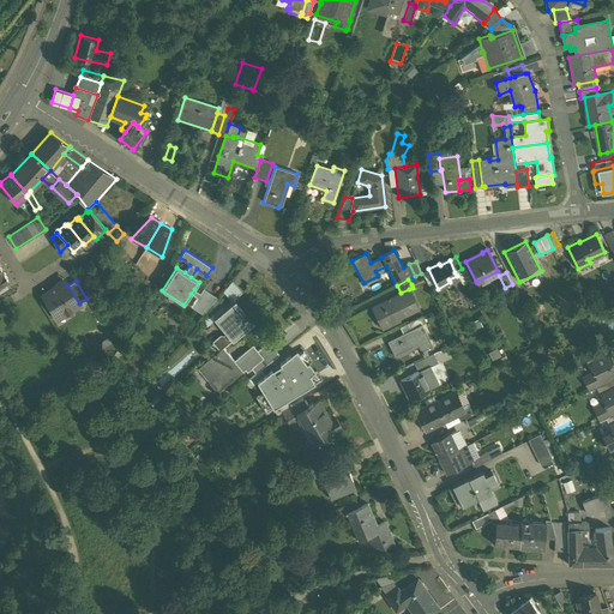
[(67,286),(66,283),(59,288),(55,287),(43,295),(47,302),(54,304),(53,311),(71,315),(73,309),(80,305),(79,304),(67,286)]
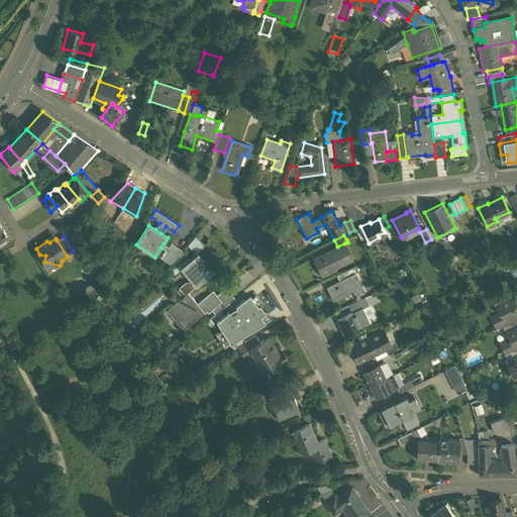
[(171,243),(169,247),(166,250),(161,259),(171,265),(180,253),(183,250),(171,243)]
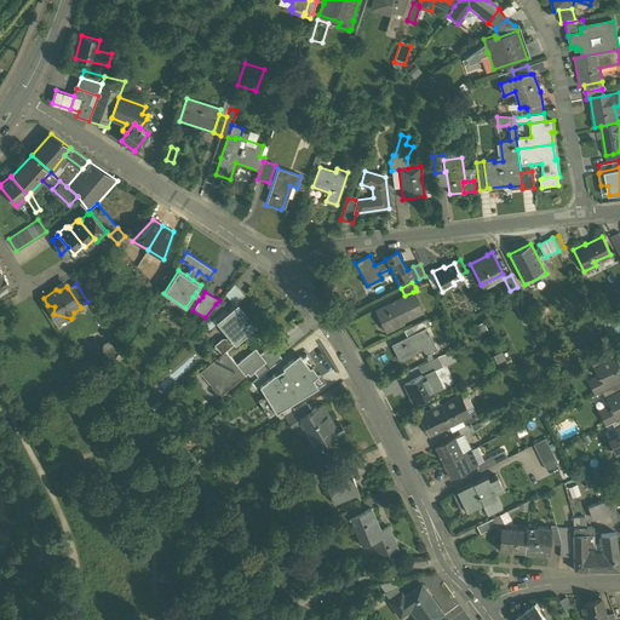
[(405,296),(375,311),(385,331),(402,322),(401,321),(422,310),(413,292),(405,296)]
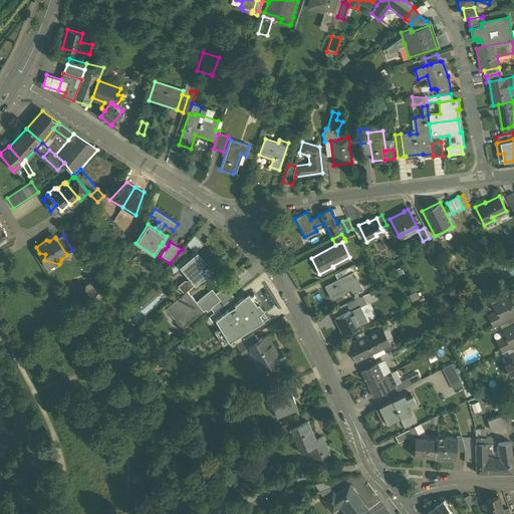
[(182,249),(175,258),(179,262),(188,256),(182,249)]
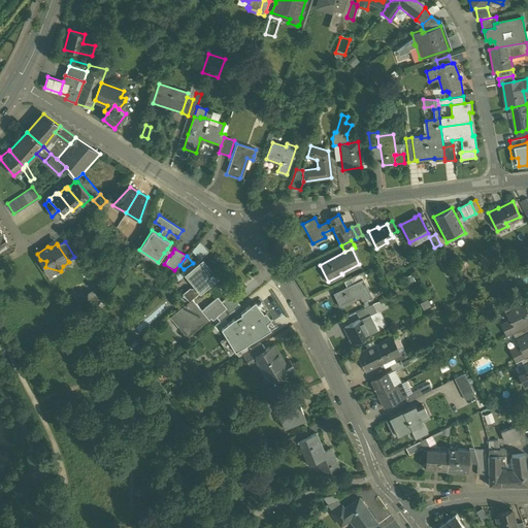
[(218,277),(202,260),(185,274),(200,293),(218,277)]
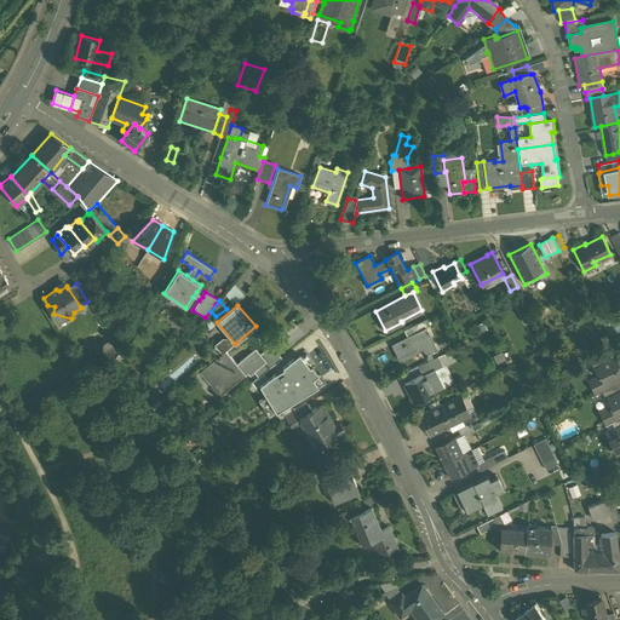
[(426,320),(411,327),(414,333),(425,328),(426,328),(429,326),(426,320)]
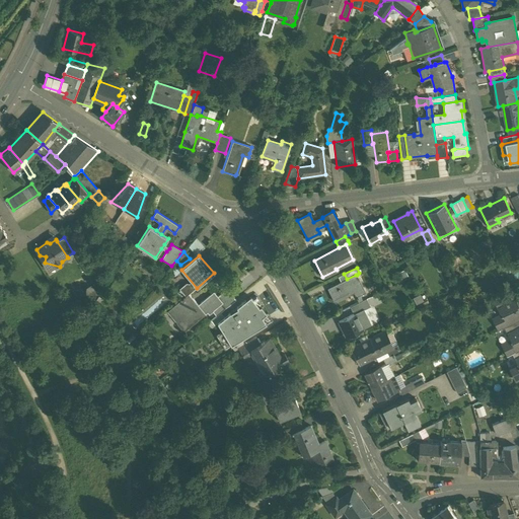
[(344,274),(338,277),(341,282),(347,279),(344,274)]
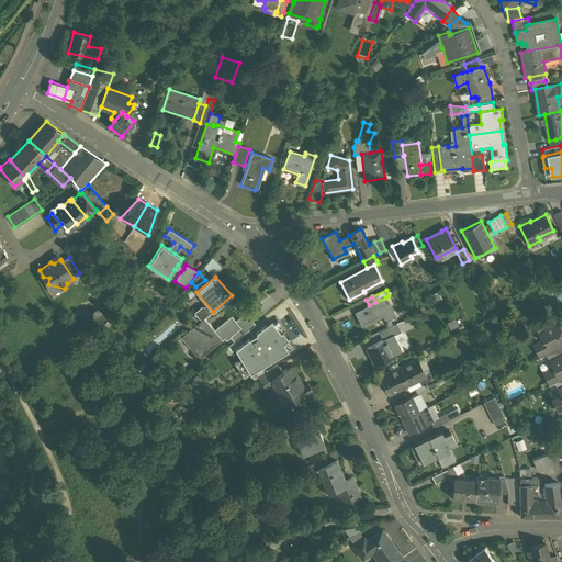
[(386,298),(385,298),(375,302),(369,305),(355,312),(361,325),(382,315),(385,322),(389,319),(395,316),(386,298)]
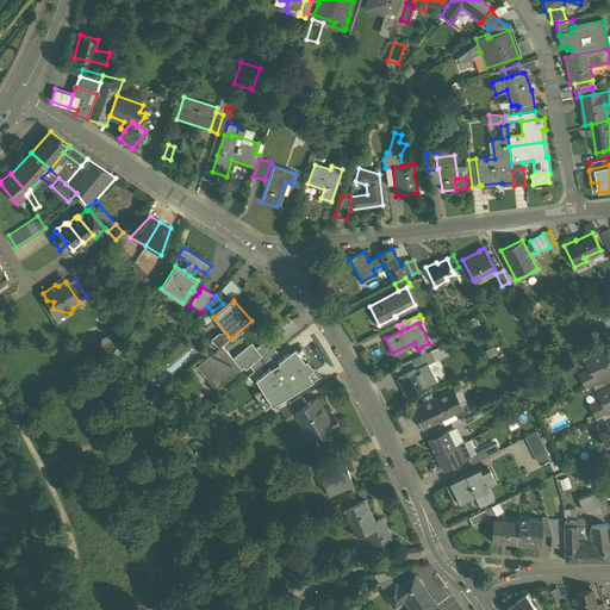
[(277,353),(266,340),(255,349),(254,350),(259,356),(248,365),(249,367),(254,372),(266,362),(277,353)]
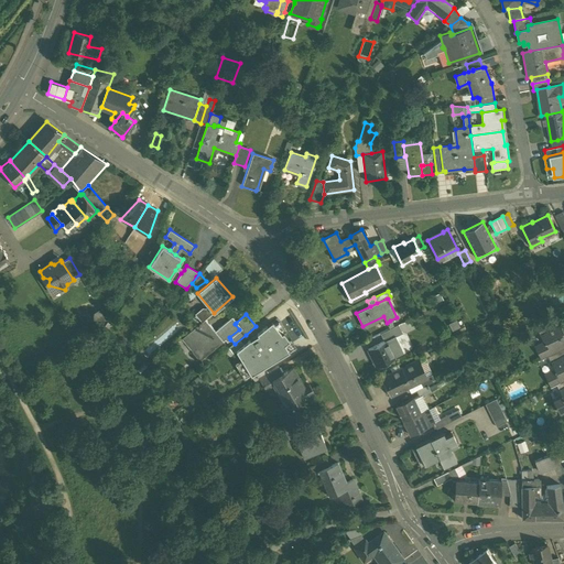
[(231,318),(215,332),(223,342),(225,339),(227,342),(230,339),(229,337),(239,329),(235,324),(236,323),(231,318)]
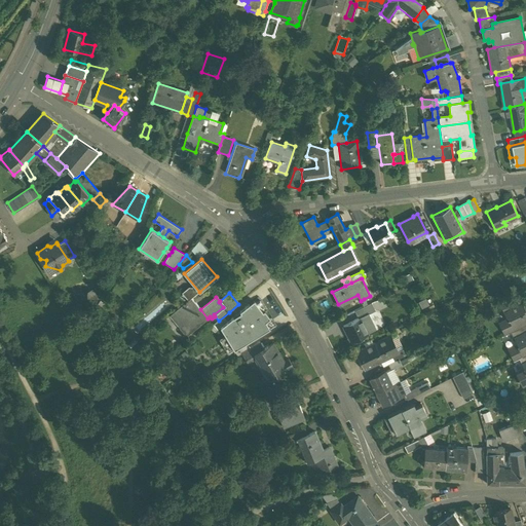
[(200,309),(191,298),(170,315),(186,336),(208,318),(200,309)]
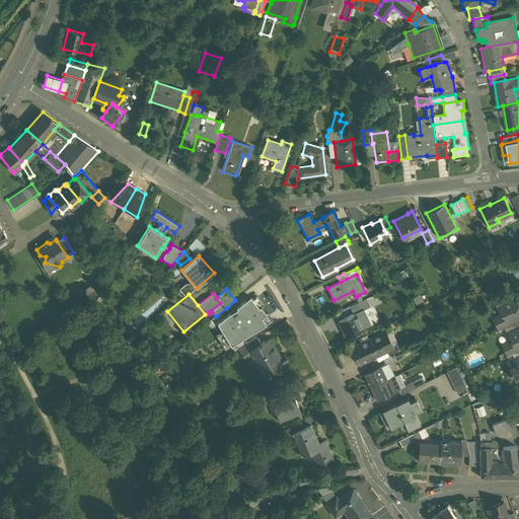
[(511,295),(494,303),(497,308),(514,300),(511,295)]
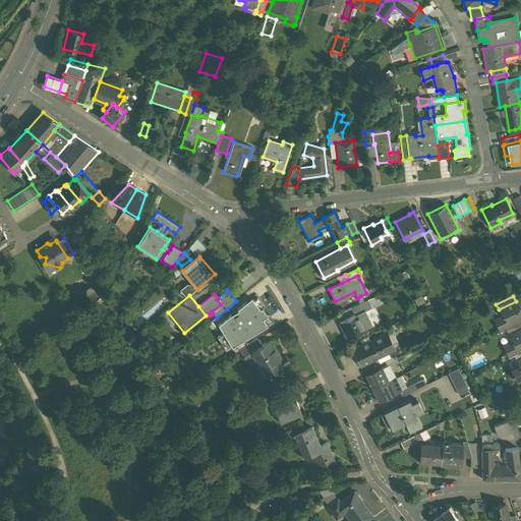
[(244,340),(267,326),(263,319),(268,315),(262,307),(259,309),(251,297),(225,319),(218,325),(232,347),(244,340)]
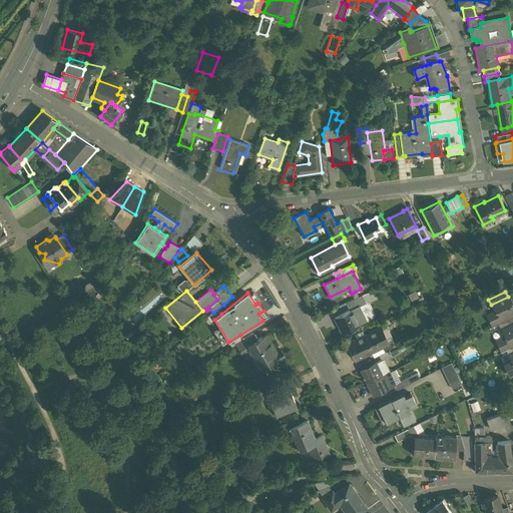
[(354,299),(346,304),(350,310),(351,310),(359,306),(360,306),(366,303),(362,296),(358,298),(354,299)]
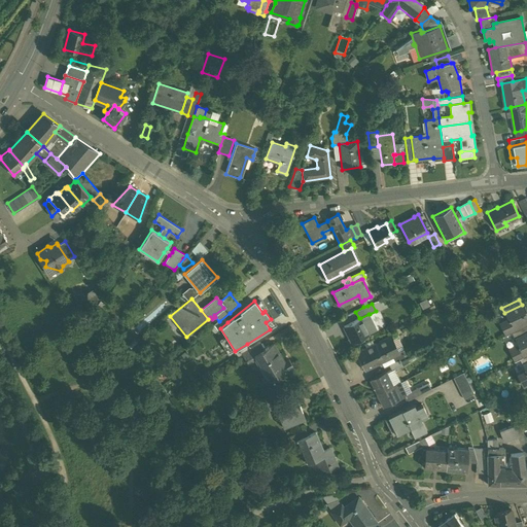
[(522,305),(504,313),(506,319),(498,323),(504,336),(512,332),(526,324),(526,318),(525,314),(526,314),(523,305),(522,305)]
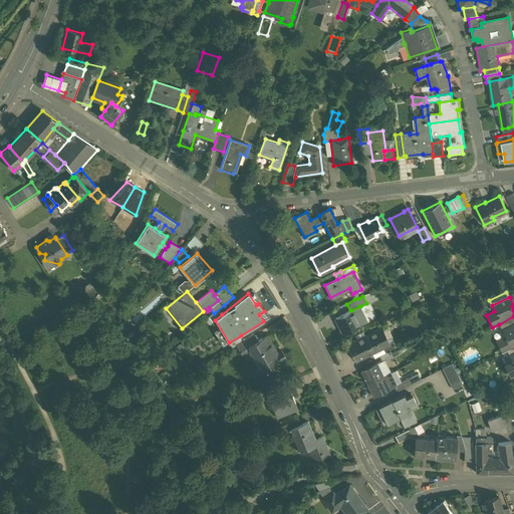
[(359,306),(351,310),(359,325),(367,321),(360,306),(359,306)]
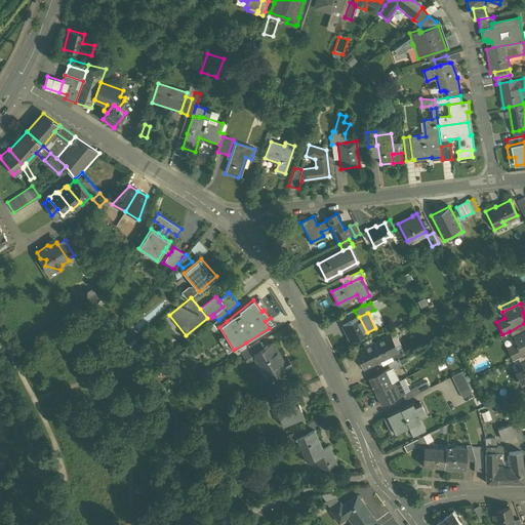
[(210,327),(214,331),(219,327),(227,321),(223,317),(210,327)]
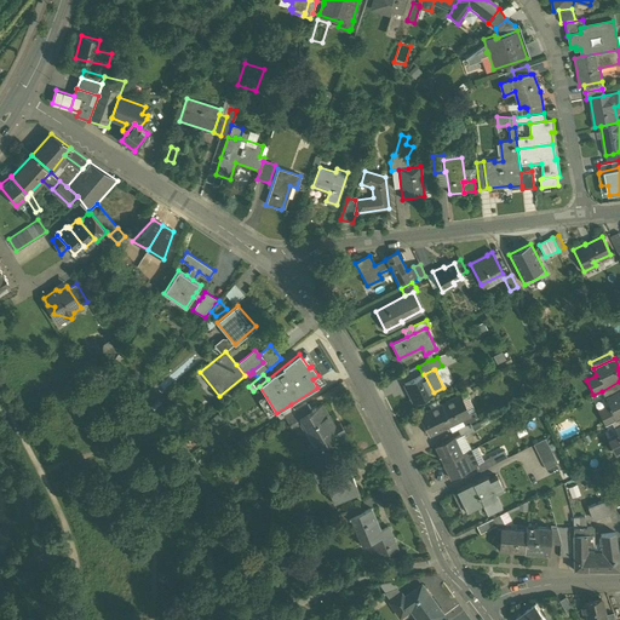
[(434,392),(424,374),(423,374),(405,384),(414,403),(434,394),(434,392)]
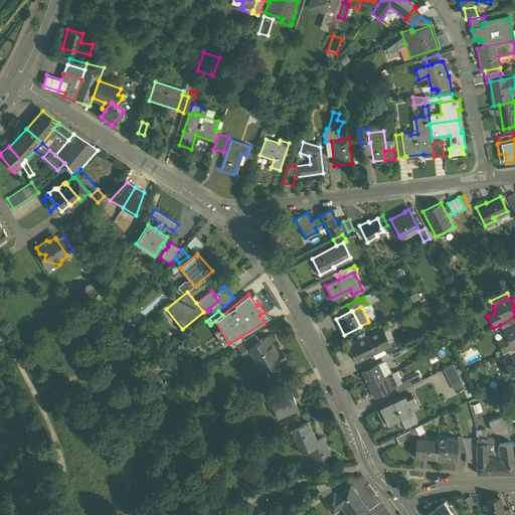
[(514,317),(500,325),(502,330),(514,324),(514,317)]
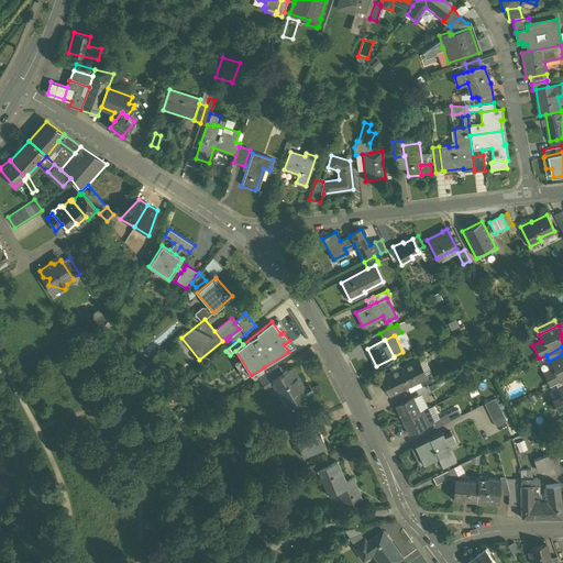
[(562,354),(549,361),(552,368),(542,374),(549,387),(554,384),(562,379),(562,354)]
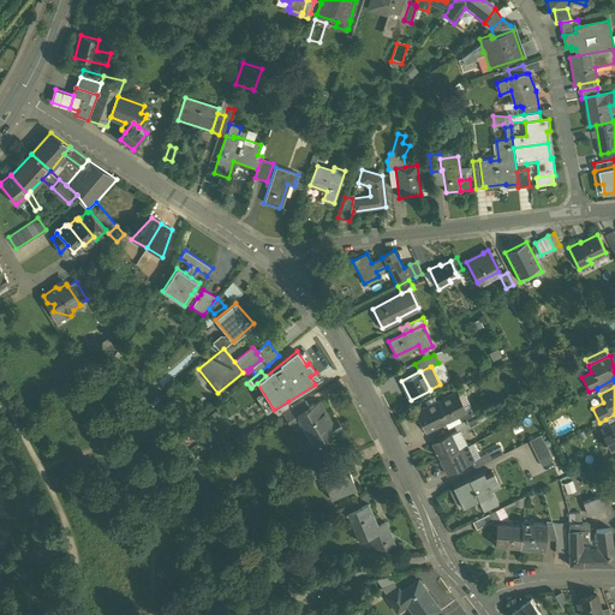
[(455,392),(416,412),(425,431),(457,416),(465,411),(464,408),(455,392)]
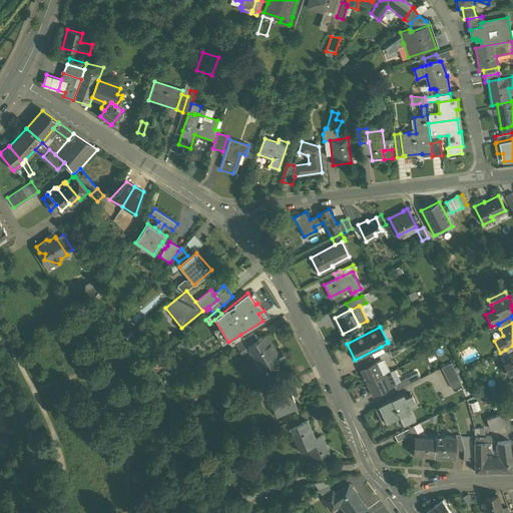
[(243,340),(235,345),(239,351),(247,346),(246,346),(257,340),(252,334),(243,340)]
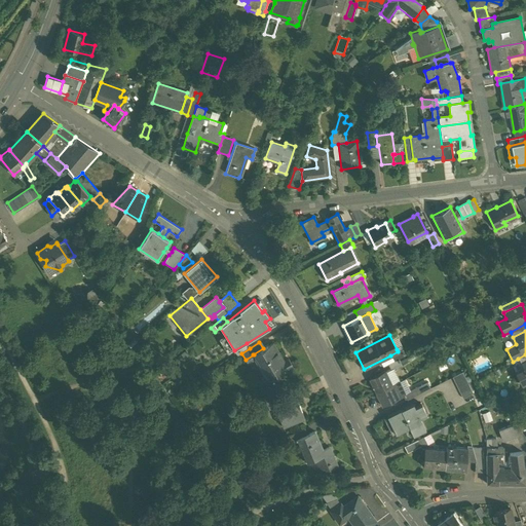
[(285,361),(273,342),(263,348),(254,354),(268,379),(271,377),(272,378),(279,374),(279,376),(285,372),(284,371),(293,366),(288,359),(285,361)]
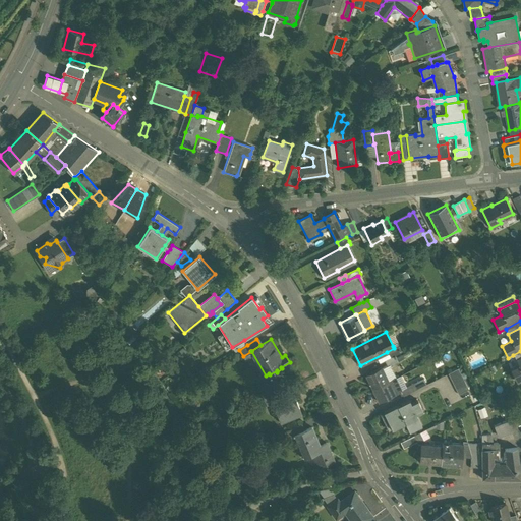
[(232,347),(235,352),(239,350),(247,345),(244,340),(232,347)]
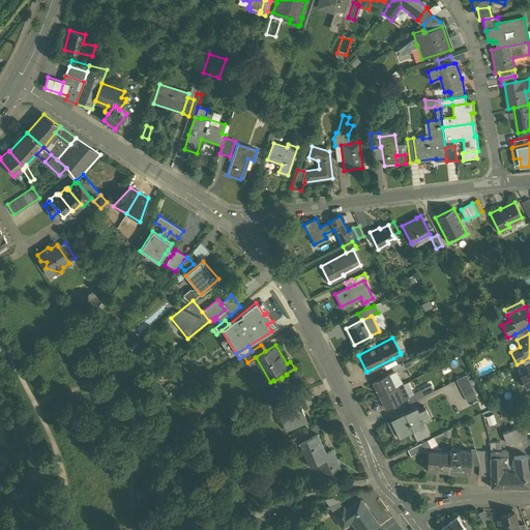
[(401,354),(393,358),(396,364),(401,361),(408,358),(404,350),(400,352),(401,354)]
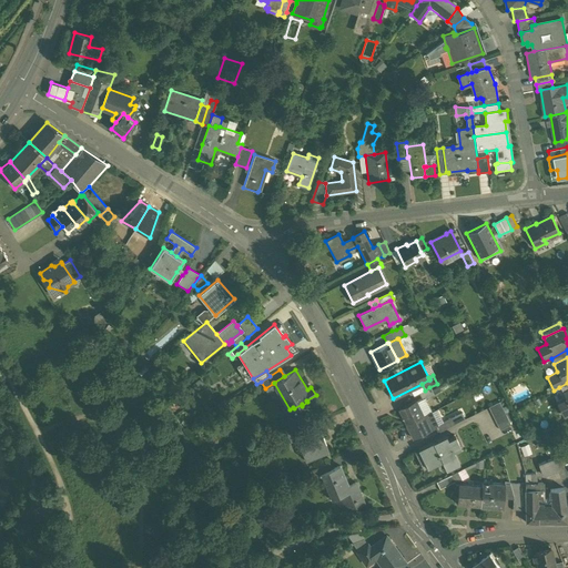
[(425,391),(418,393),(423,401),(434,395),(429,387),(425,391)]
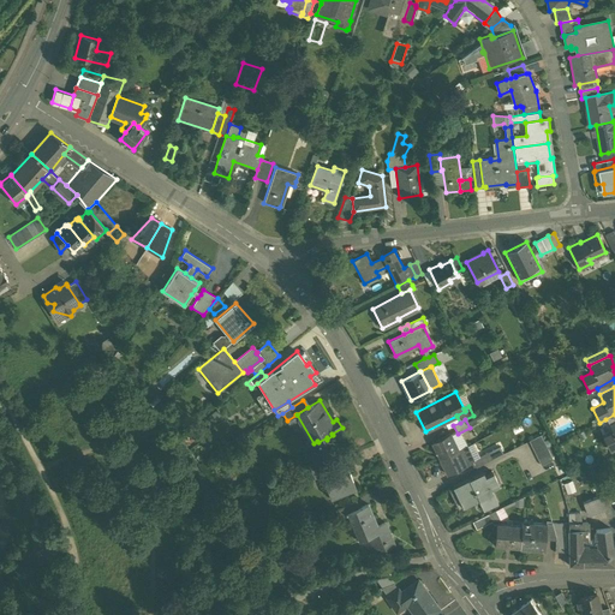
[(614,422),(609,425),(611,431),(602,436),(609,451),(614,448),(614,422)]
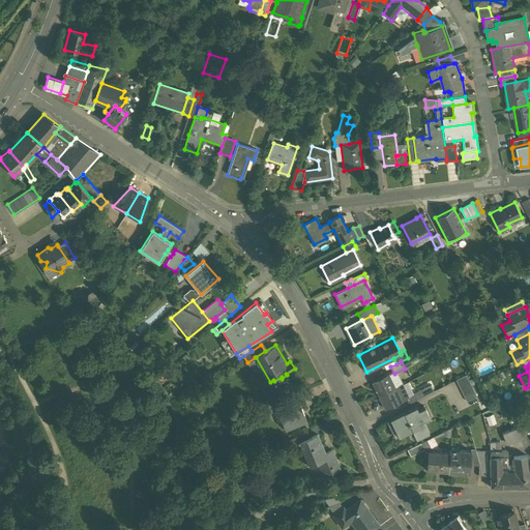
[(395,388),(388,374),(372,382),(379,395),(395,388)]
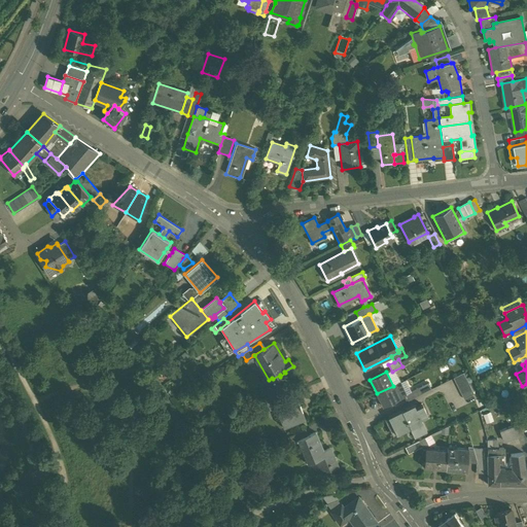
[(463,374),(453,379),(456,384),(465,379),(463,374)]
